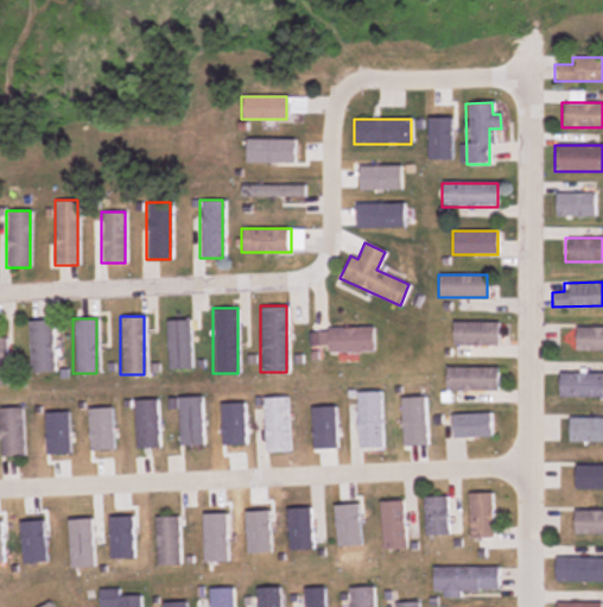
[(52,372),(52,320),(29,320),(29,372),(52,372)]
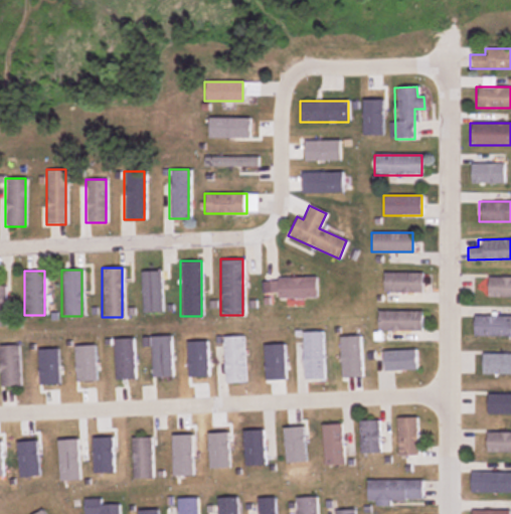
[(141,312),(160,312),(160,271),(141,271),(141,312)]
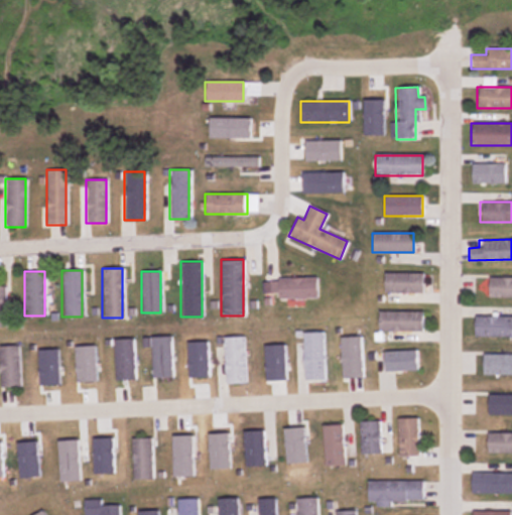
[(422,292),(422,272),(384,272),(384,292),(422,292)]
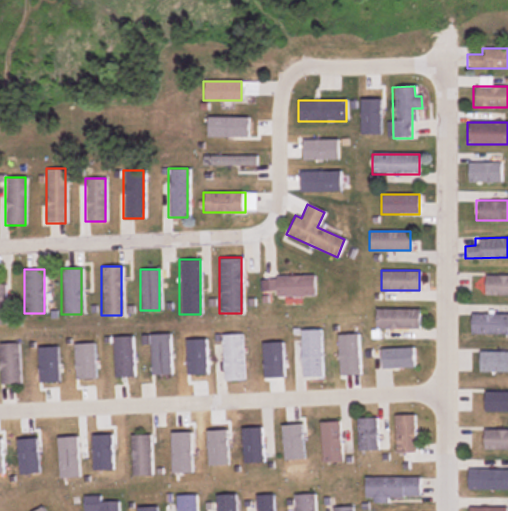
[(507,275),(483,275),(483,295),(507,294),(507,275)]
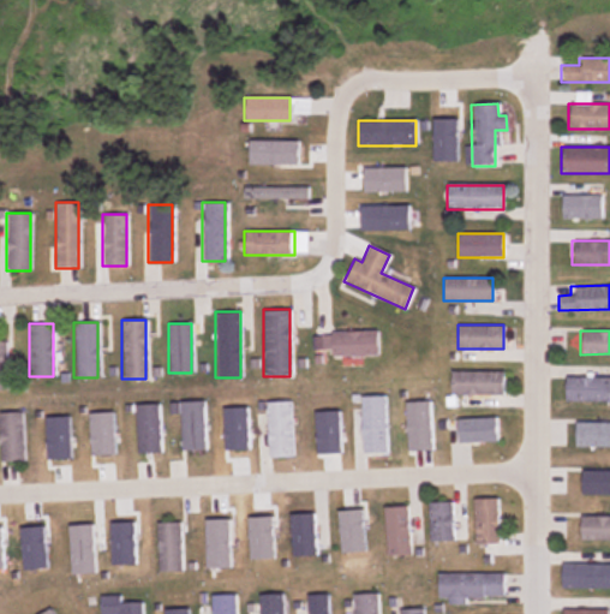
[(376,332),(311,332),(311,356),(376,356),(376,332)]
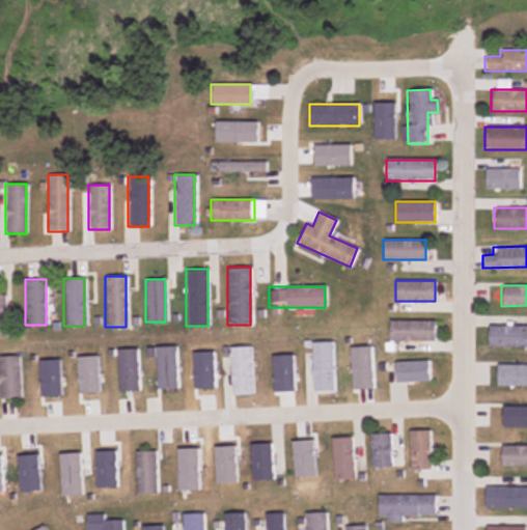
[(435,321),(389,321),(389,341),(435,341),(435,321)]
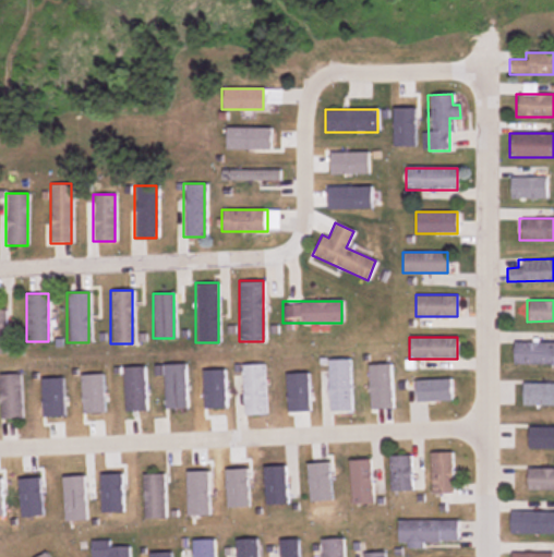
[(349,411),(349,359),(327,360),(328,411),(349,411)]
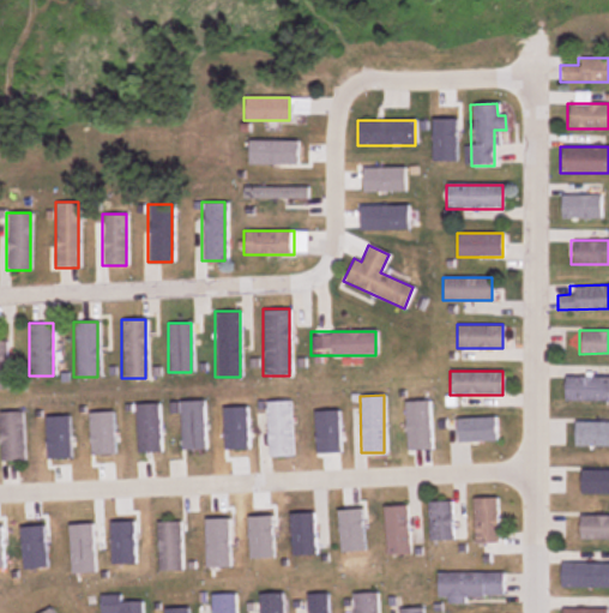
[(204,449),(204,401),(180,401),(180,449),(204,449)]
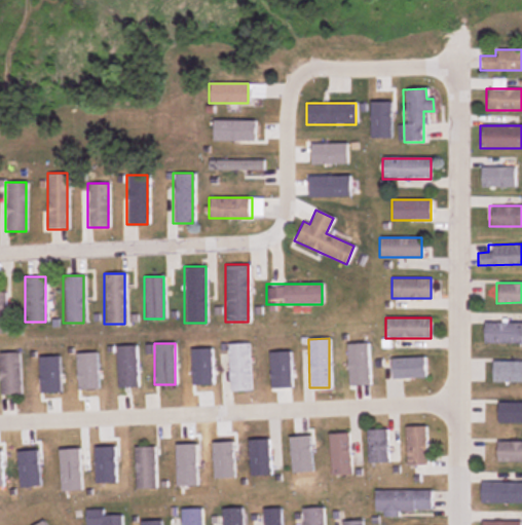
[(249,343),(228,343),(229,391),(250,390),(249,343)]
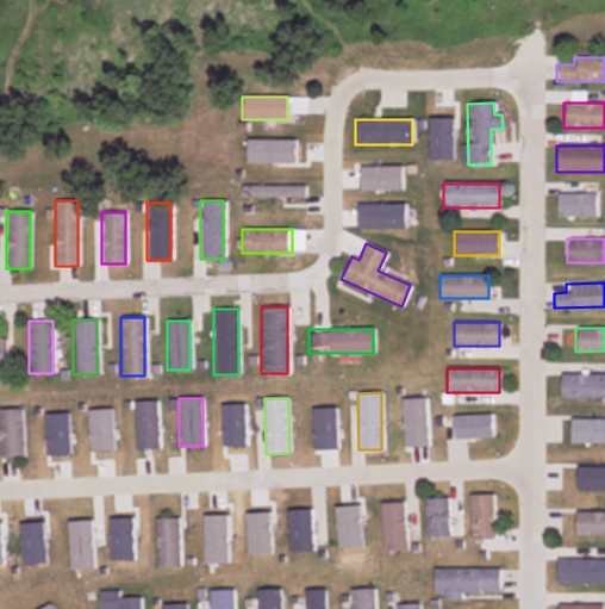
[(157,448),(157,401),(133,401),(133,448),(157,448)]
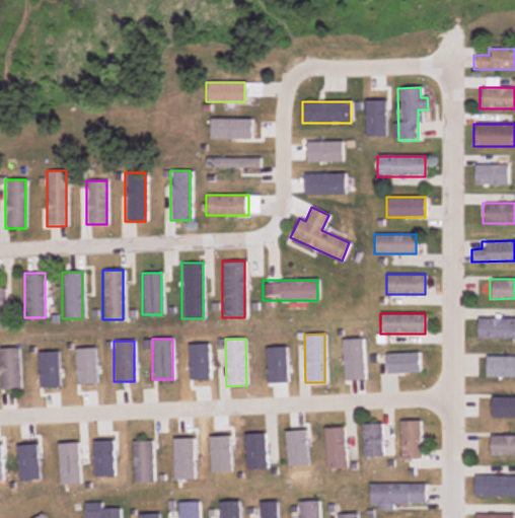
[(0,391),(18,391),(18,349),(0,349),(0,391)]
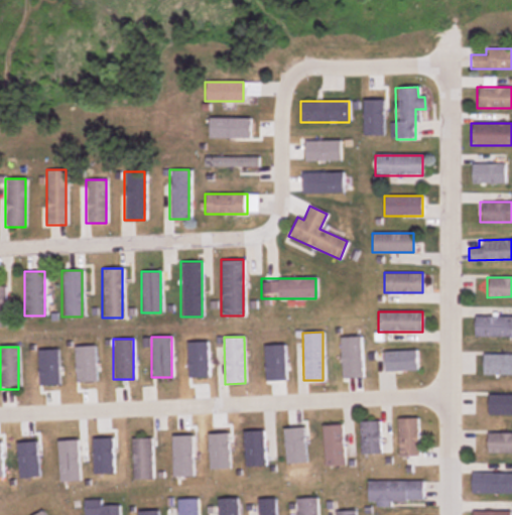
[(415,371),(415,351),(382,351),(382,371),(415,371)]
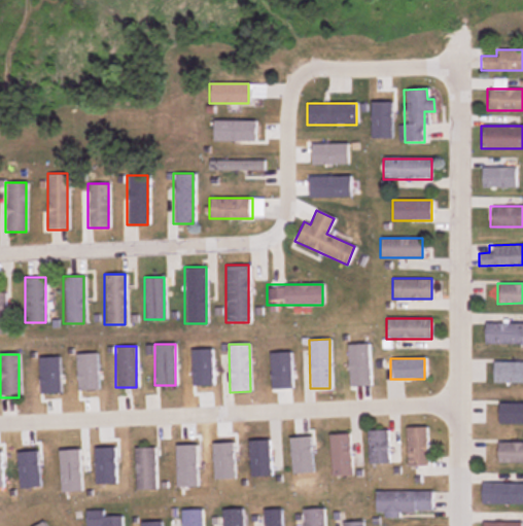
[(522,422),(522,401),(497,402),(497,422),(522,422)]
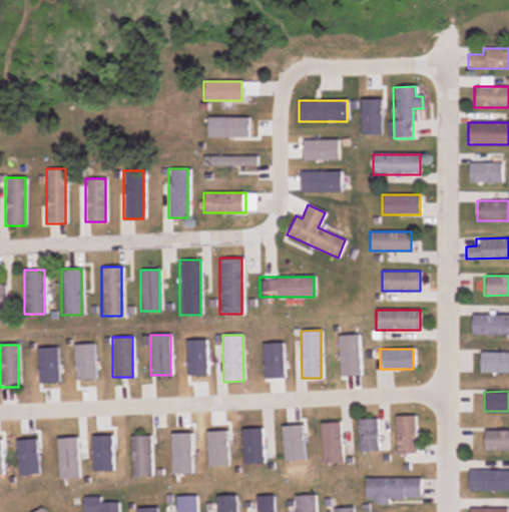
[(415,453),(415,415),(394,415),(394,453),(415,453)]
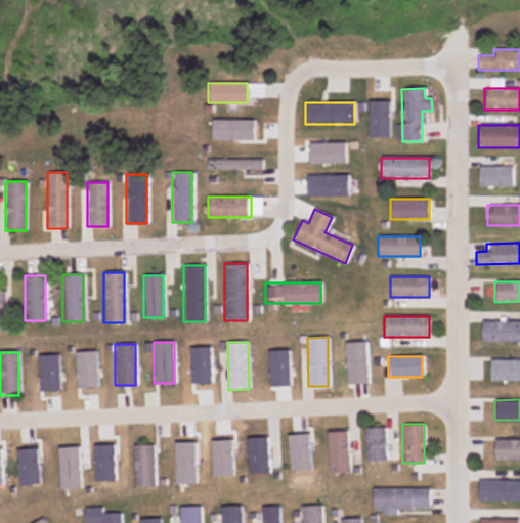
[(385,428),(364,428),(364,461),(385,461),(385,428)]
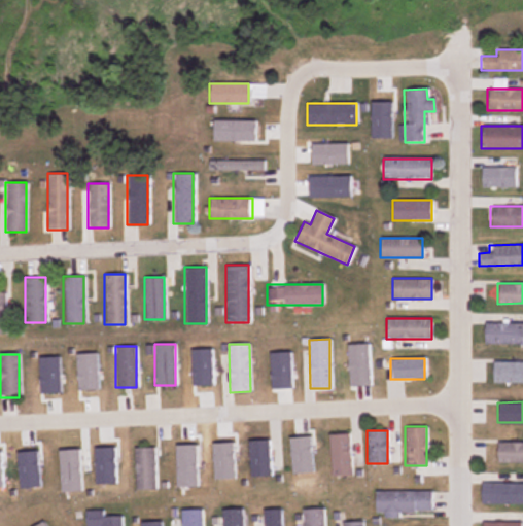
[(328,476),(349,475),(349,433),(327,433),(328,476)]
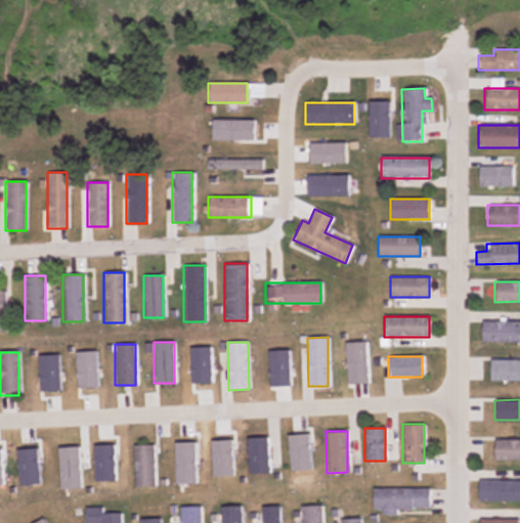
[(250,470),(267,470),(267,433),(250,433),(250,470)]
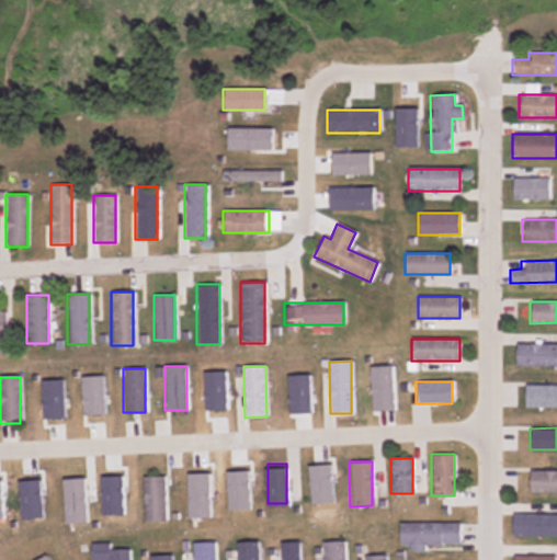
[(527,492),(556,491),(556,469),(527,470),(527,492)]
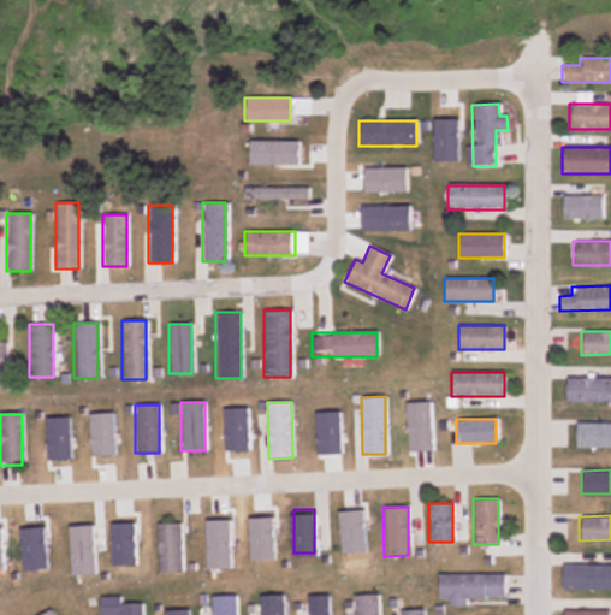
[(156,522),(156,572),(181,572),(181,521),(156,522)]
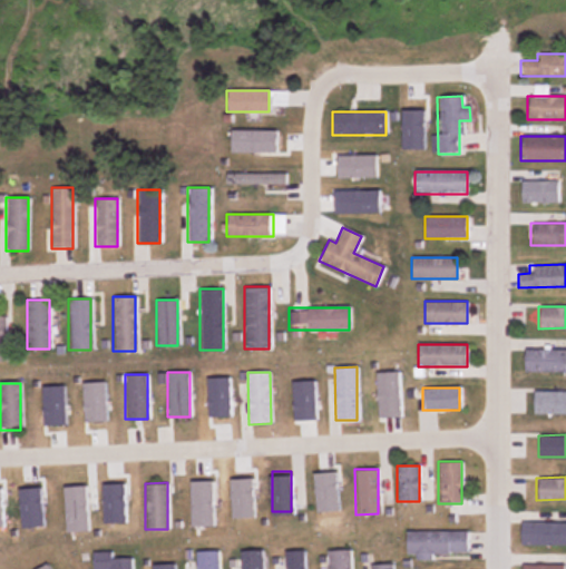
[(519,545),(565,543),(565,520),(519,521),(519,545)]
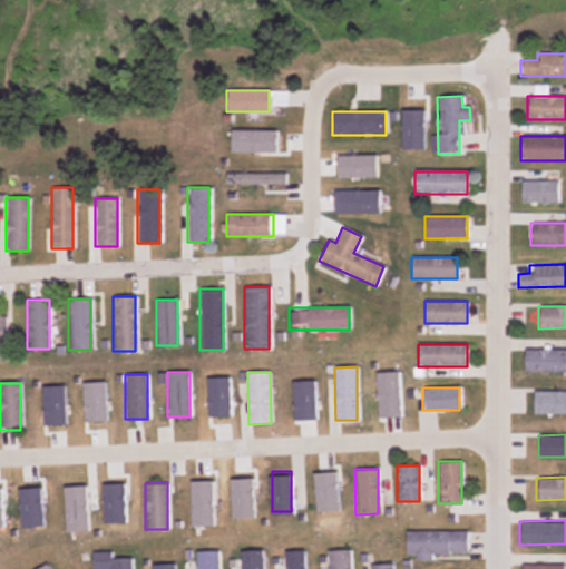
[(467,530),(405,530),(405,553),(467,553),(467,530)]
